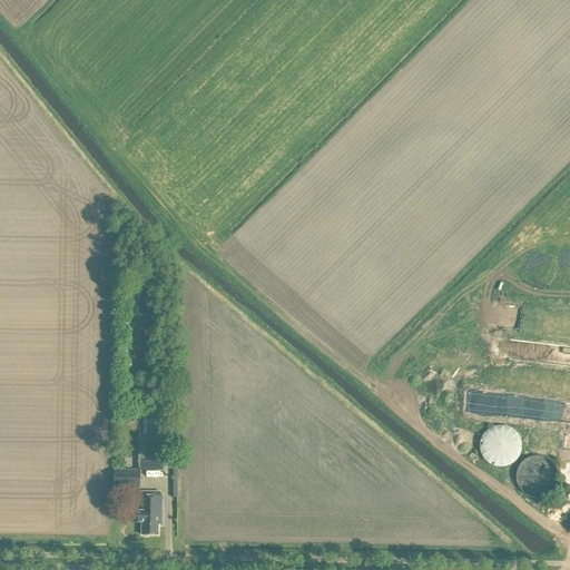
[(146,422),(147,432),(156,432),(156,429),(160,429),(158,424),(157,424),(157,421),(146,422)]
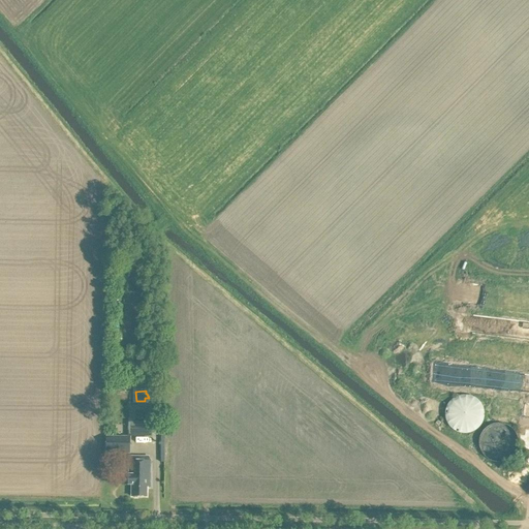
[(484,419),(484,414),(483,409),(480,404),(476,400),(472,398),(467,396),(461,396),(456,398),(452,401),(448,405),(445,410),(445,415),(446,422),(448,426),(453,431),(457,433),(463,435),(468,434),(473,433),(478,429),(481,425),(484,419)]
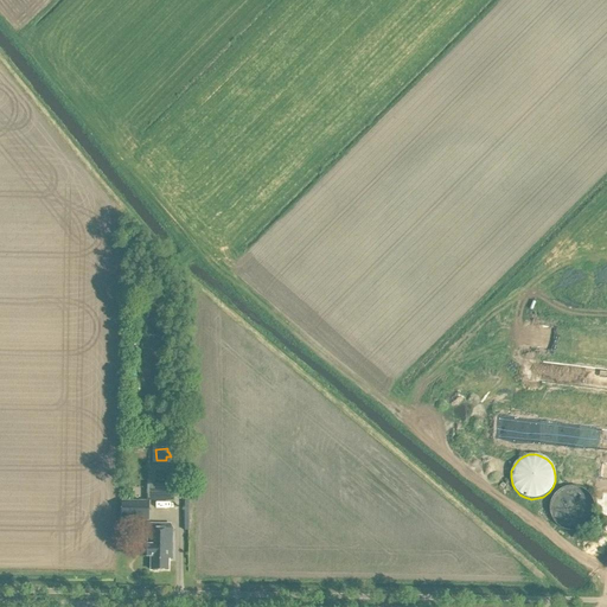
[(173,502),(173,487),(148,486),(148,502),(173,502)]
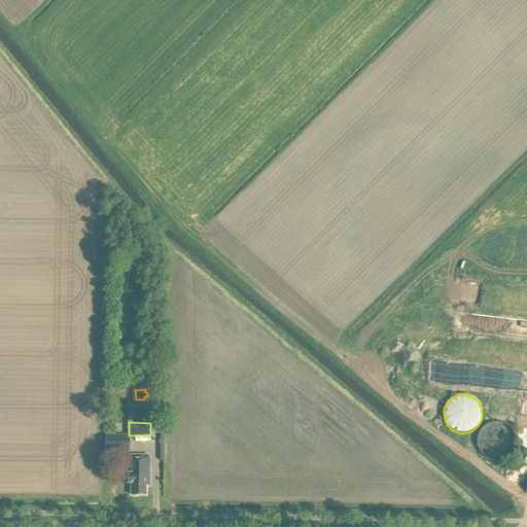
[(478,437),(478,443),(479,448),(481,453),(484,457),(489,460),(494,461),(499,461),(504,460),(510,457),(513,453),(515,448),(516,442),(515,436),(513,431),(508,427),(504,425),(499,423),(493,423),(488,425),(484,428),(481,432),(478,437)]
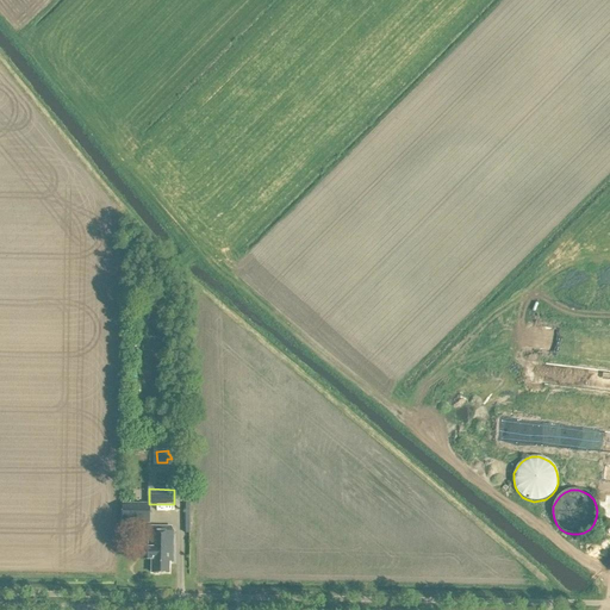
[(150,504),(123,504),(123,523),(150,524),(150,504)]
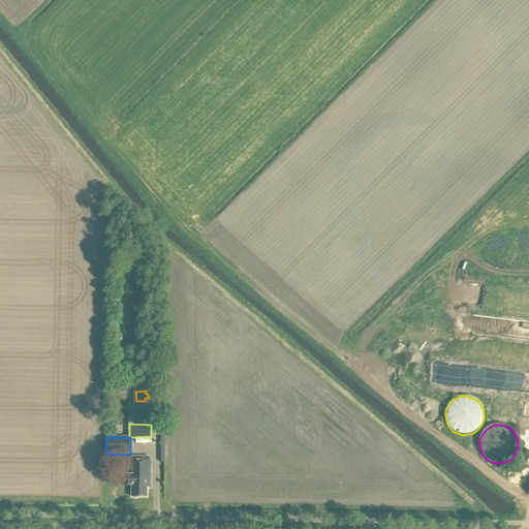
[(128,486),(131,486),(131,498),(147,498),(147,489),(150,489),(150,462),(129,462),(128,486)]
